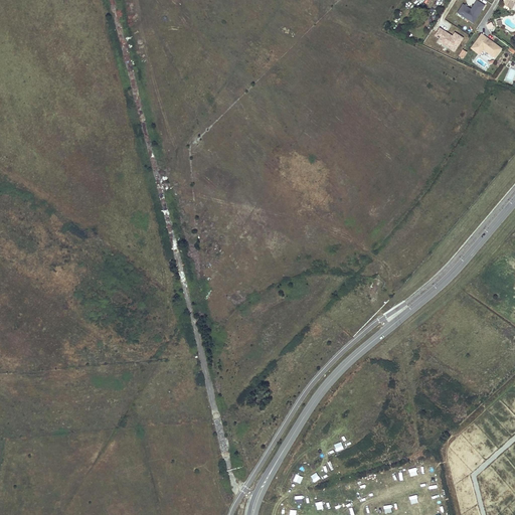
[(514,0),(506,0),(504,5),(513,9),(514,4),(514,0)]
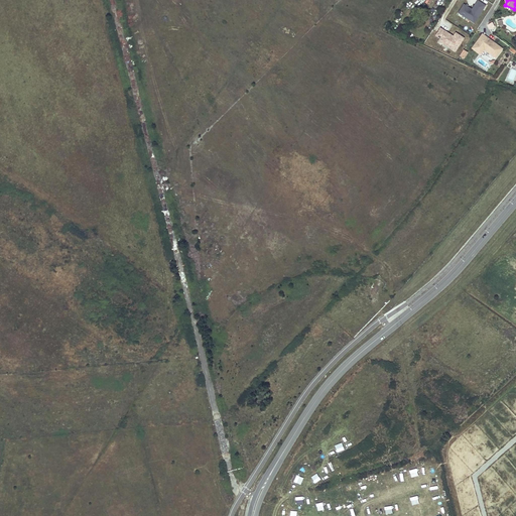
[(486,5),(479,1),(473,10),(465,4),(460,13),(463,15),(464,14),(471,17),(470,19),(476,23),(486,5)]
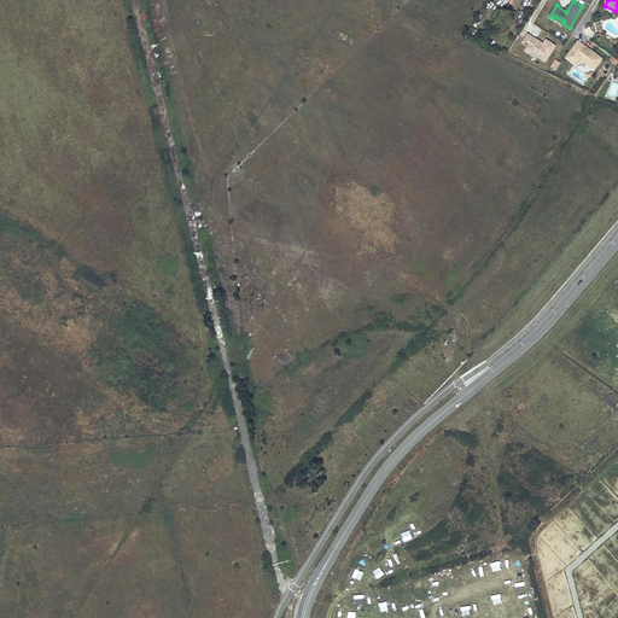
[(557,46),(547,40),(544,44),(543,45),(535,40),(535,38),(529,34),(523,44),(529,46),(528,50),(531,52),(532,51),(541,56),(540,58),(547,62),(557,46)]
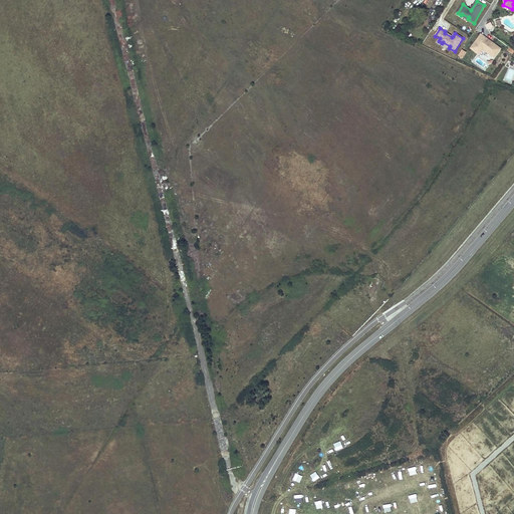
[(475,51),(485,37),(482,35),(472,48),(475,51)]
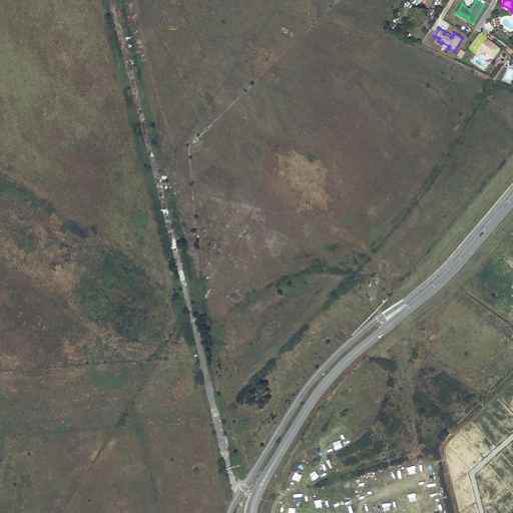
[(500,49),(484,37),(474,51),(479,54),(483,49),(494,57),(500,49)]
